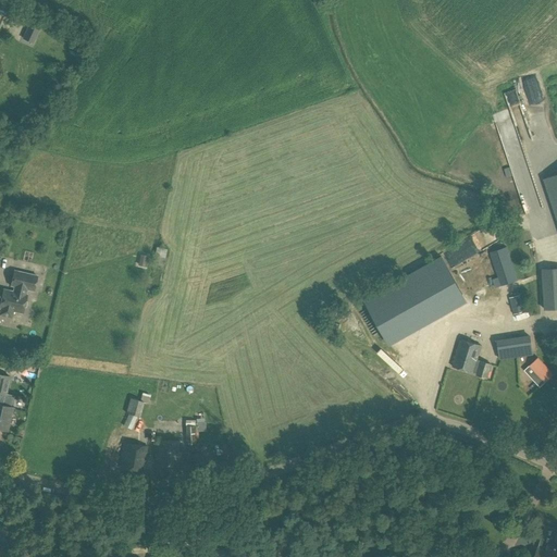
[(0,3),(0,14),(11,20),(15,11),(0,3)]
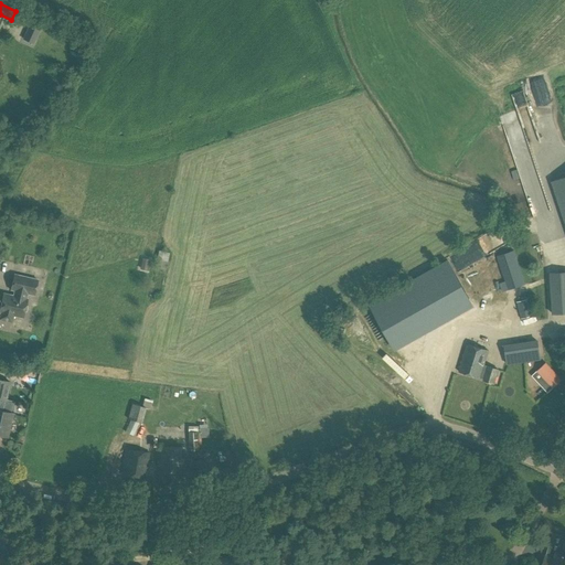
[(43,23),(33,20),(24,39),(34,43),(43,23)]
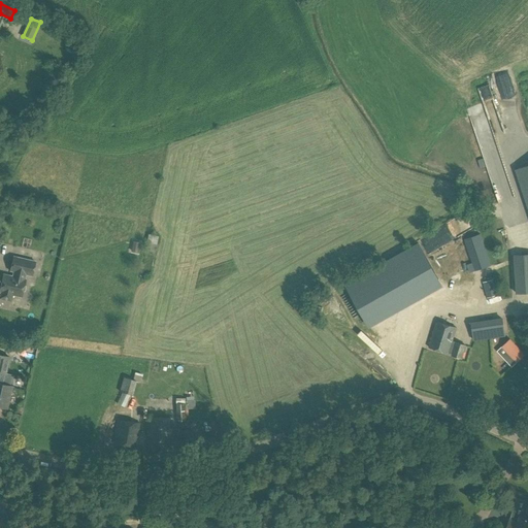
[(527,167),(519,170),(527,200),(527,167)]
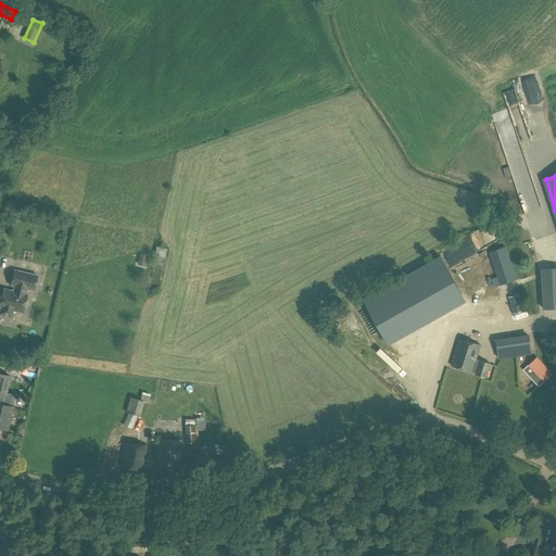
[(155,247),(151,264),(164,267),(168,250),(155,247)]
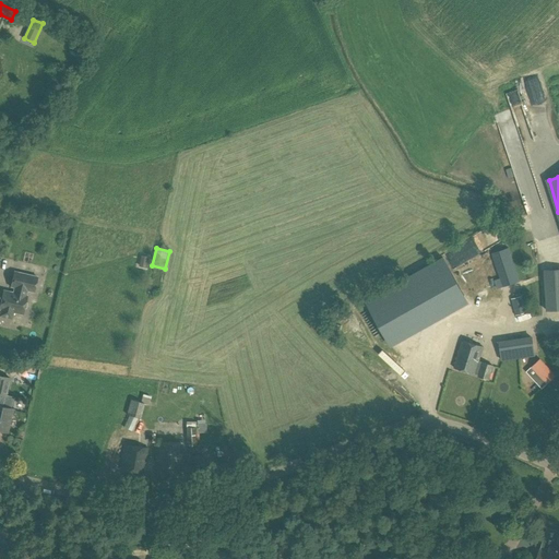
[(509,248),(489,253),(498,280),(494,281),(497,289),(520,282),(509,248)]
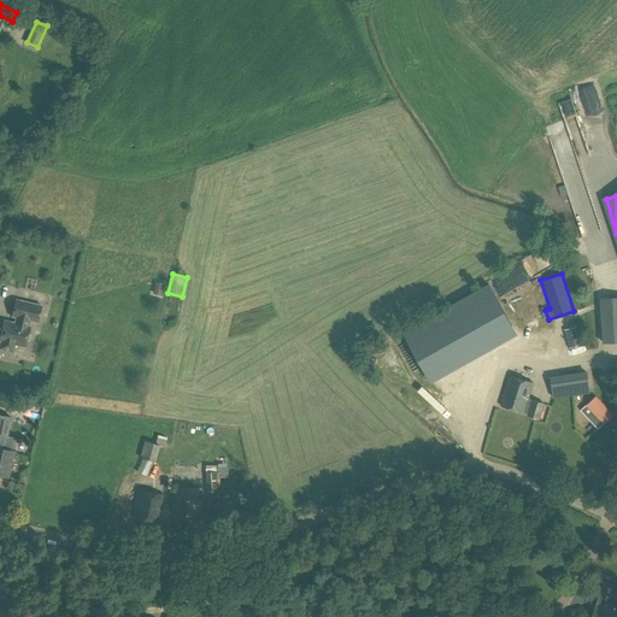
[(616,341),(616,297),(600,298),(603,342),(616,341)]
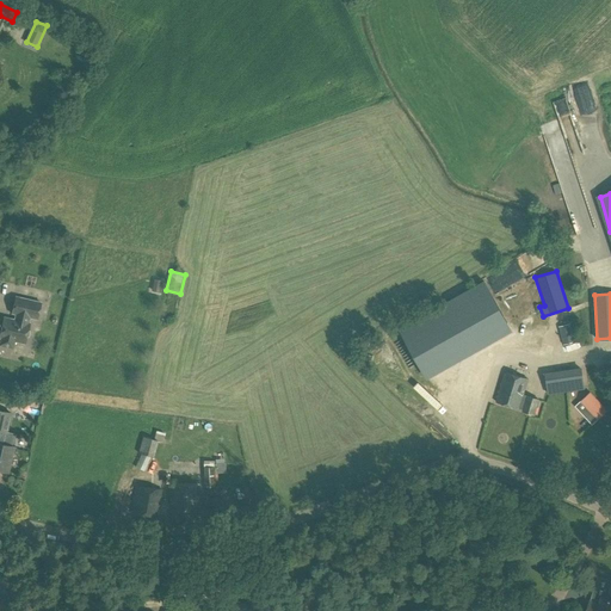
[(4,318),(0,334),(0,338),(5,339),(2,346),(13,349),(14,341),(25,344),(30,323),(29,323),(30,318),(37,319),(41,303),(16,297),(12,314),(16,314),(14,320),(4,318)]
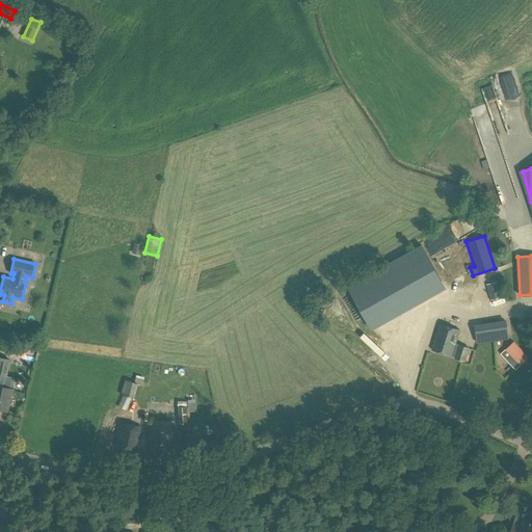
[(464,310),(473,281),(405,262),(400,278),(421,285),(418,296),(464,310)]
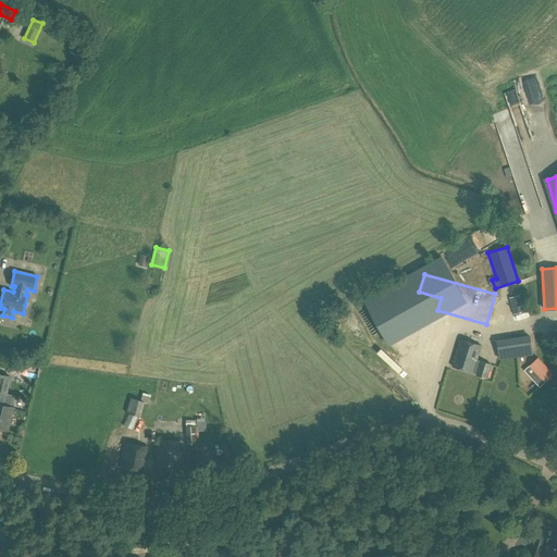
[(520,295),(508,298),(514,314),(524,311),(520,295)]
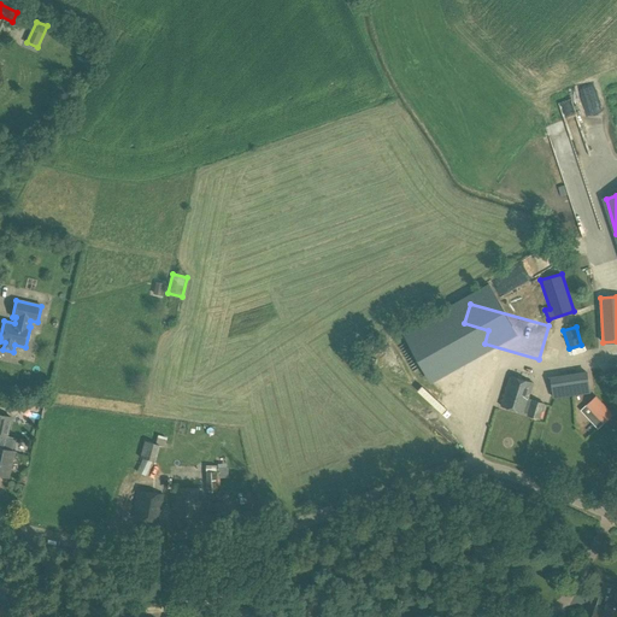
[(403,338),(393,377),(450,392),(459,352),(403,338)]
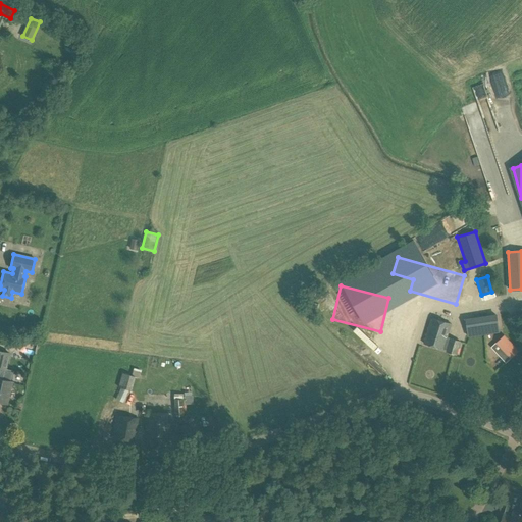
[(405,338),(415,306),(400,302),(389,334),(405,338)]
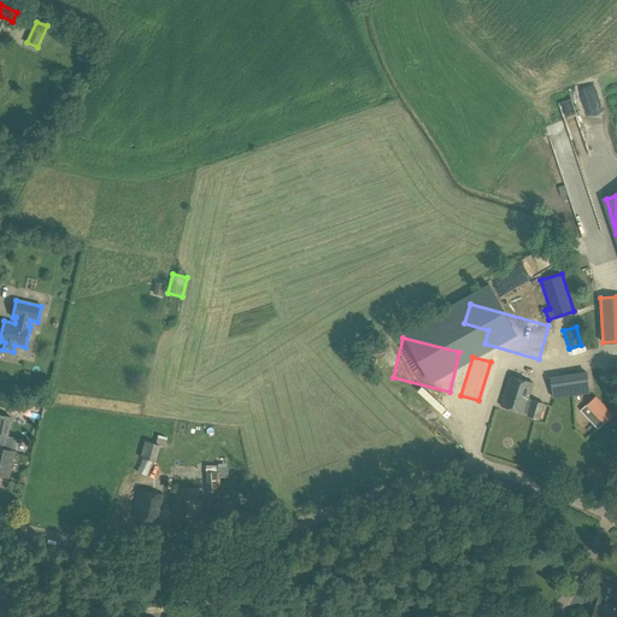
[(587,374),(551,380),(554,398),(589,393),(587,374)]
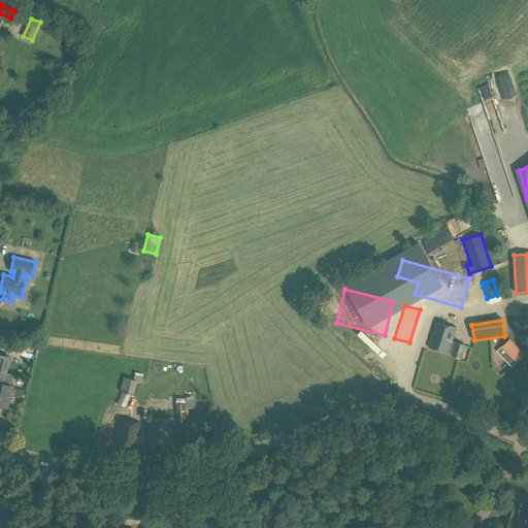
[(436,322),(429,347),(449,353),(453,354),(453,355),(463,358),(466,345),(452,340),(456,327),(436,322)]
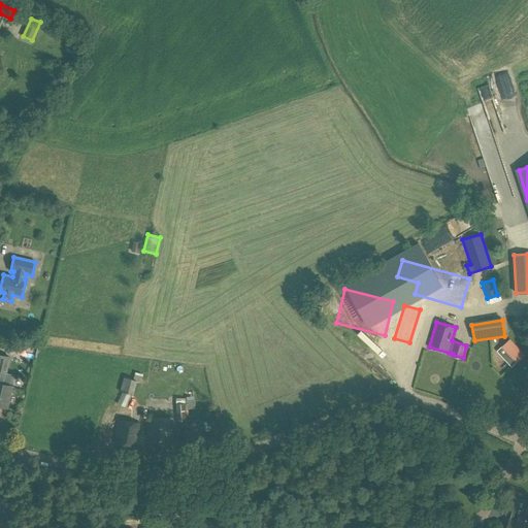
[(510,337),(502,344),(516,360),(524,353),(510,337)]
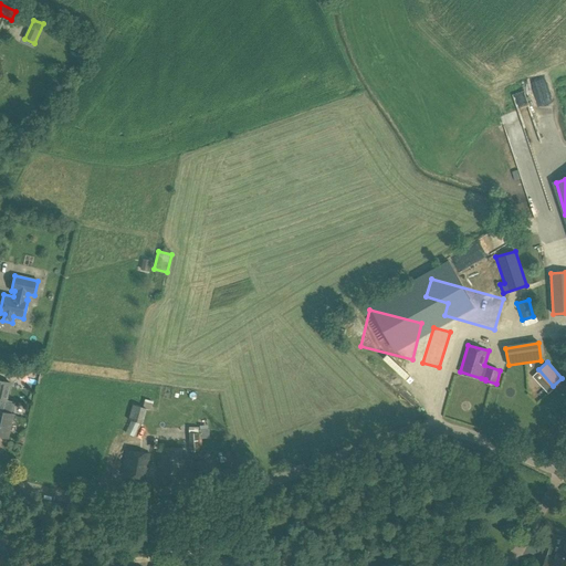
[(0,380),(0,438),(2,437),(8,438),(12,416),(12,413),(14,404),(6,401),(10,383),(0,380)]
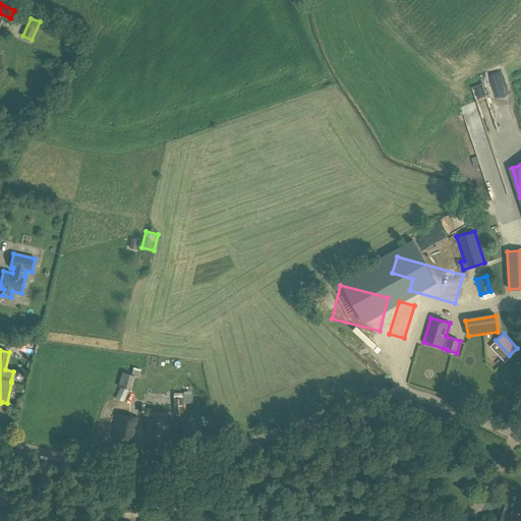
[(120,387),(115,399),(123,402),(128,389),(131,390),(134,375),(122,372),(118,387),(120,387)]
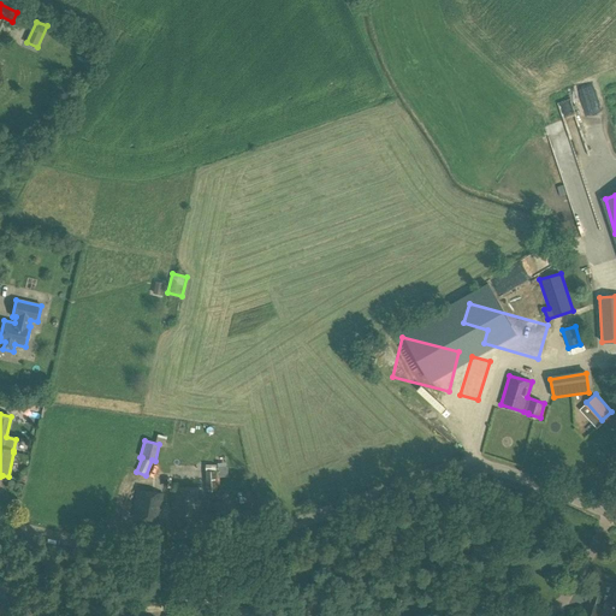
[(218,472),(205,472),(206,491),(218,491),(218,472)]
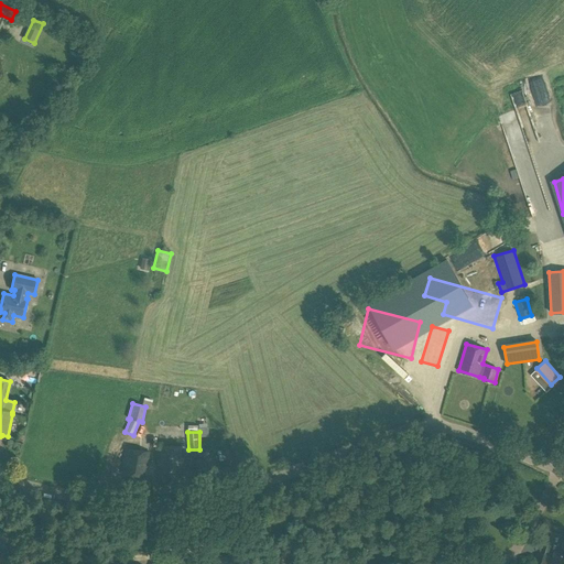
[(158,448),(156,480),(181,481),(182,448),(158,448)]
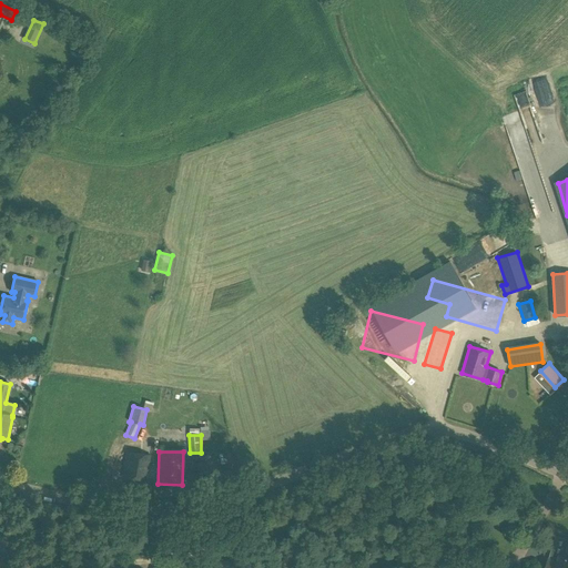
[(128,453),(123,477),(146,482),(151,456),(128,453)]
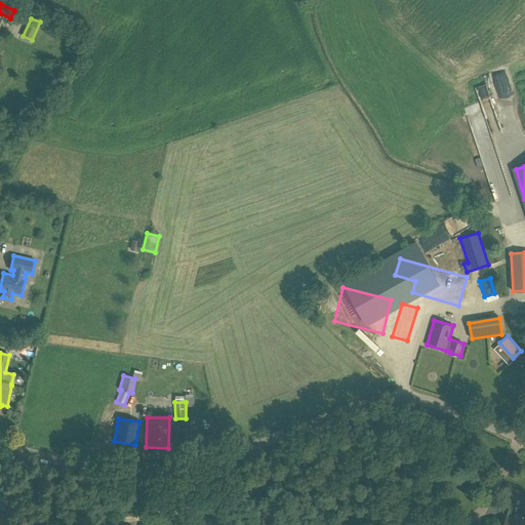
[(507,517),(503,524),(524,524),(524,498),(521,498),(517,513),(515,519),(507,517)]
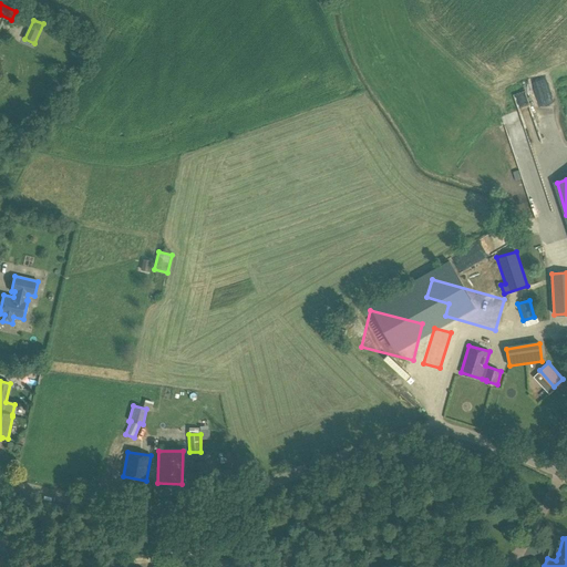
[(233,552),(232,565),(254,566),(255,554),(233,552)]
